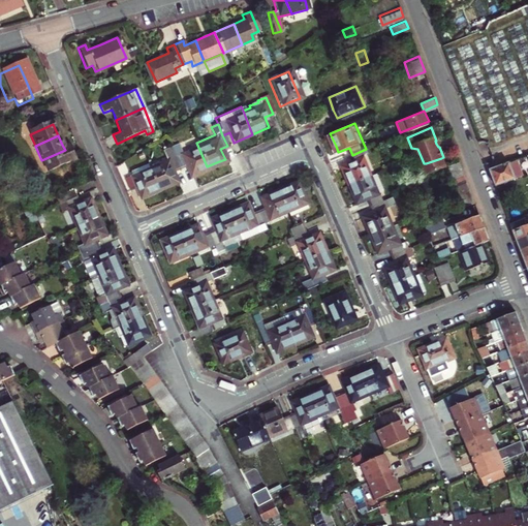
[(166,144),(177,167),(184,164),(189,175),(196,172),(207,166),(196,143),(178,150),(174,141),(166,144)]
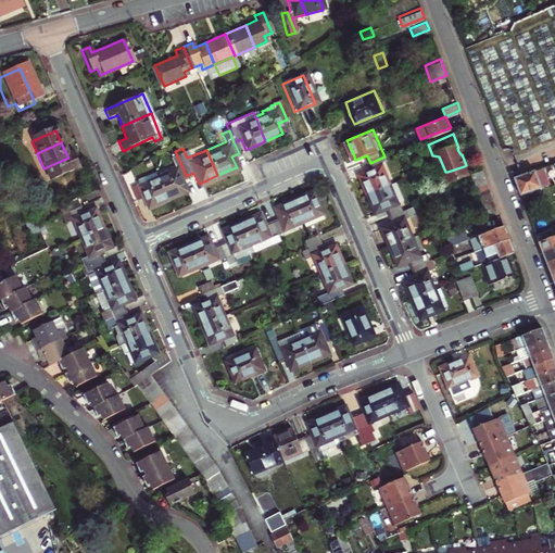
[(179,178),(186,176),(175,151),(168,154),(173,165),(153,173),(164,198),(176,192),(184,189),(179,178)]
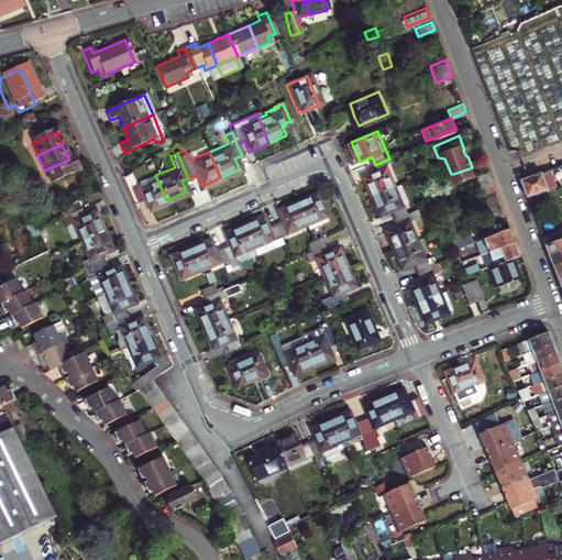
[(378,173),(366,177),(371,187),(375,196),(400,185),(397,176),(404,174),(396,156),(389,158),(375,165),(378,173)]
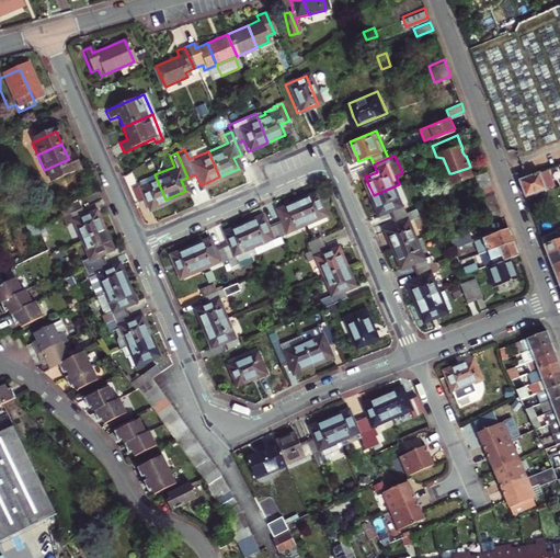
[(73,157),(69,159),(44,170),(50,185),(81,172),(73,157)]
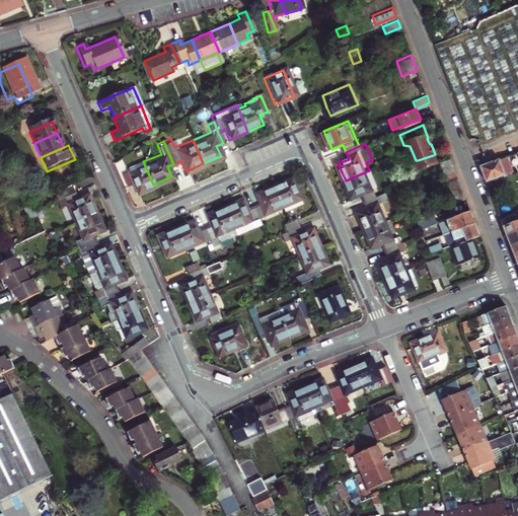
[(438,168),(441,175),(444,182),(446,190),(449,196),(452,203),(465,198),(463,191),(460,183),(458,177),(455,170),(452,163),(450,156),(447,149),(435,154),(433,155),(436,162),(438,168)]
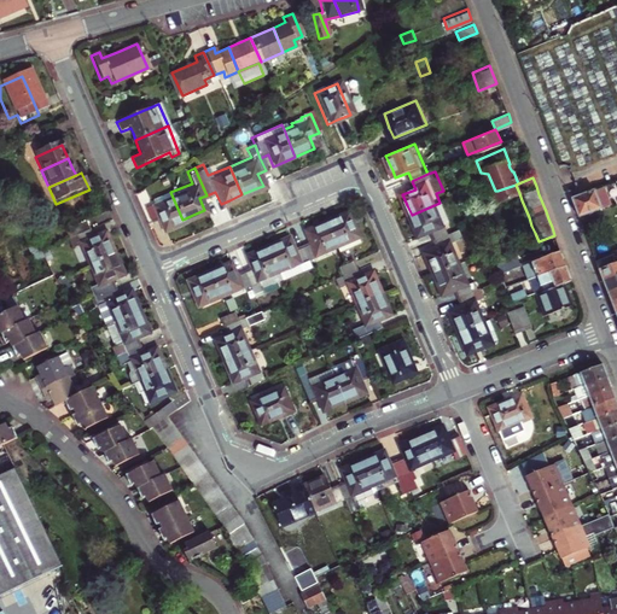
[(604,185),(572,196),(575,202),(580,214),(611,203),(604,185)]
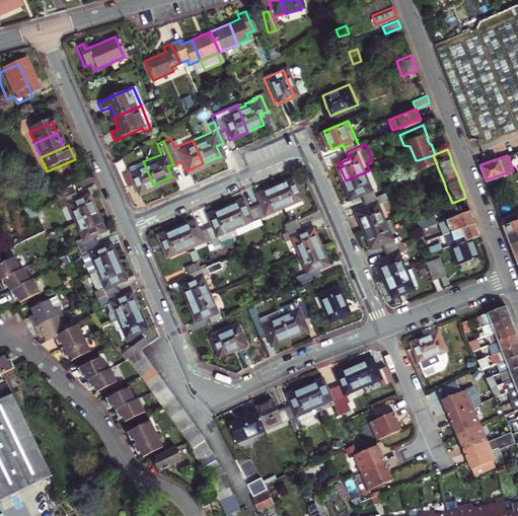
[(136,193),(153,185),(143,161),(142,158),(125,165),(126,169),(120,171),(125,185),(132,182),(134,187),(136,193)]
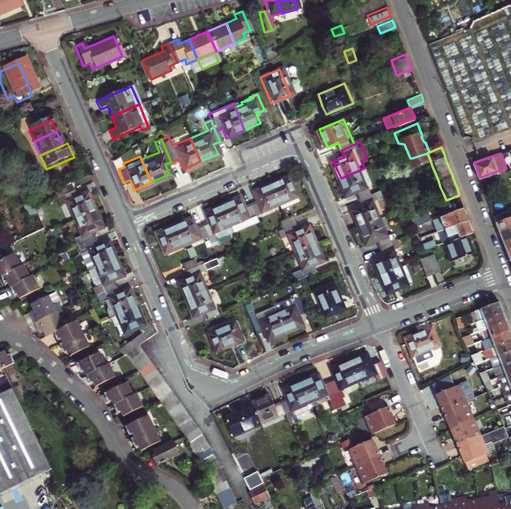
[(372,164),(364,168),(375,192),(377,191),(382,189),(372,164)]
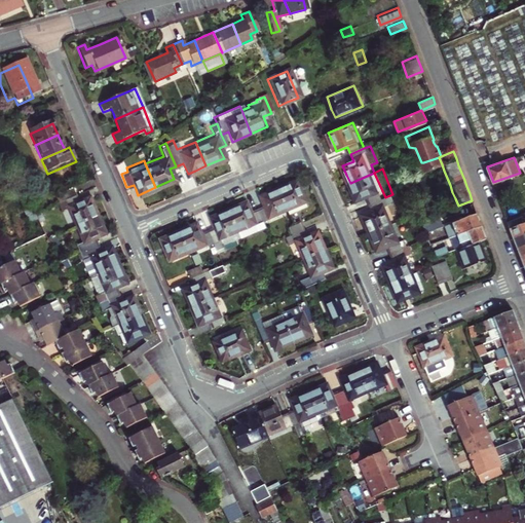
[(368,196),(371,203),(385,197),(374,173),(350,183),(354,194),(358,200),(368,196)]
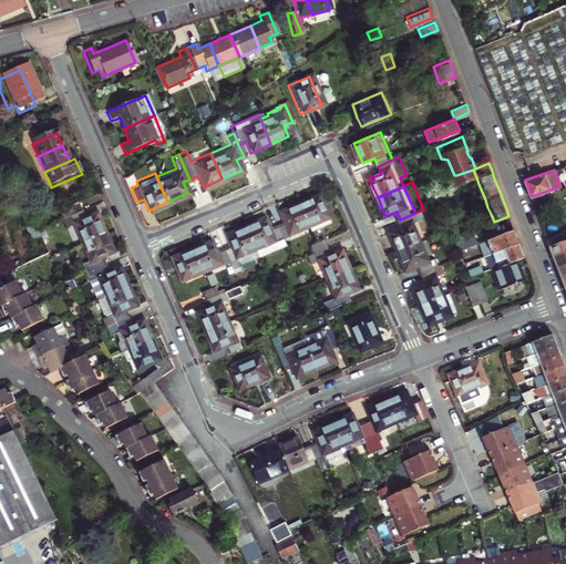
[(320,198),(300,207),(310,232),(311,235),(321,232),(319,228),(330,224),(331,224),(327,213),(320,198)]
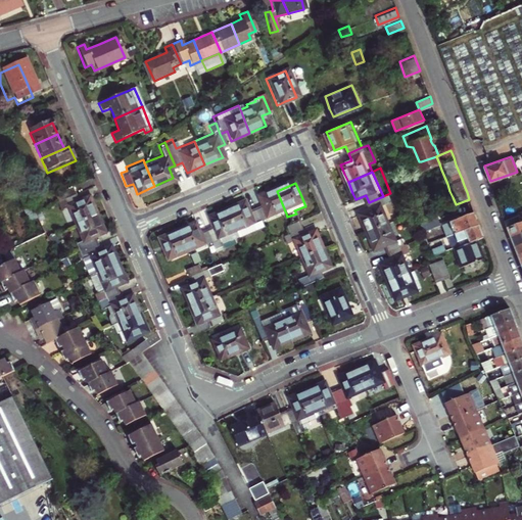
[(58,195),(58,193),(68,188),(68,186),(55,192),(56,195),(58,195)]
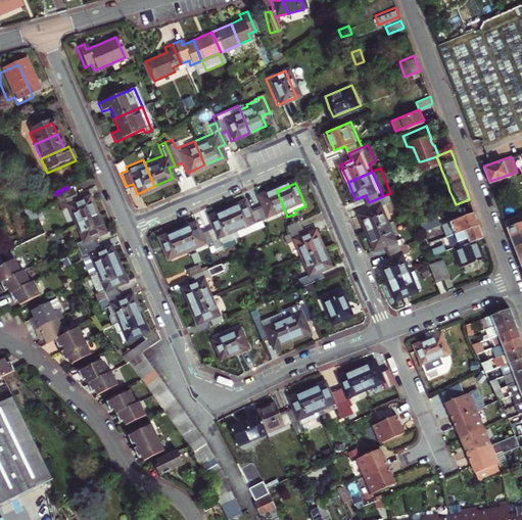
[(58,193),(58,195),(59,197),(69,191),(68,188),(58,193)]
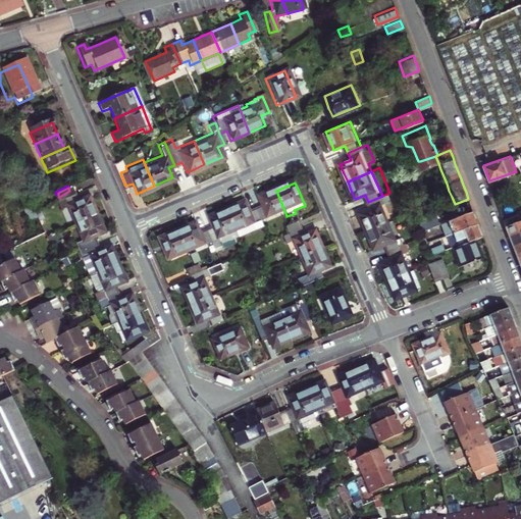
[(57,213),(63,211),(70,228),(94,217),(90,208),(87,200),(75,205),(69,191),(59,197),(57,198),(59,203),(53,205),(57,213)]
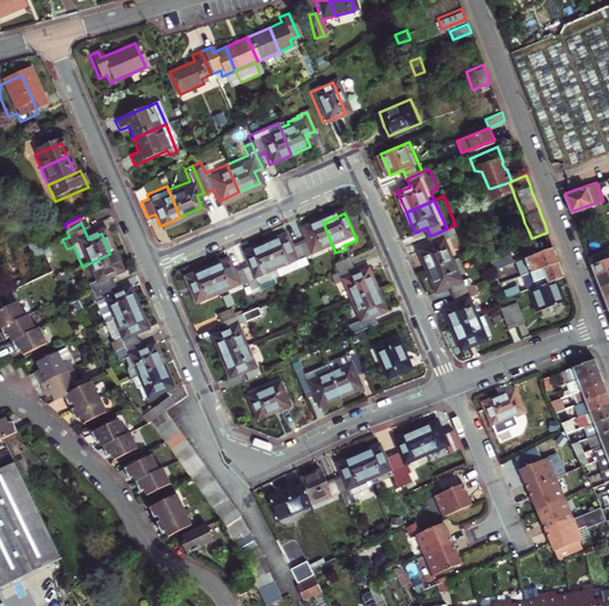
[(305,262),(334,249),(323,223),(311,227),(302,231),(308,243),(299,247),(305,262)]
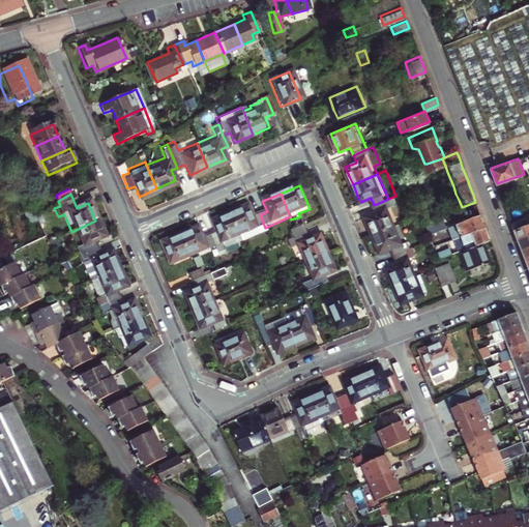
[(395,196),(390,198),(393,204),(402,201),(399,194),(397,195),(395,196)]
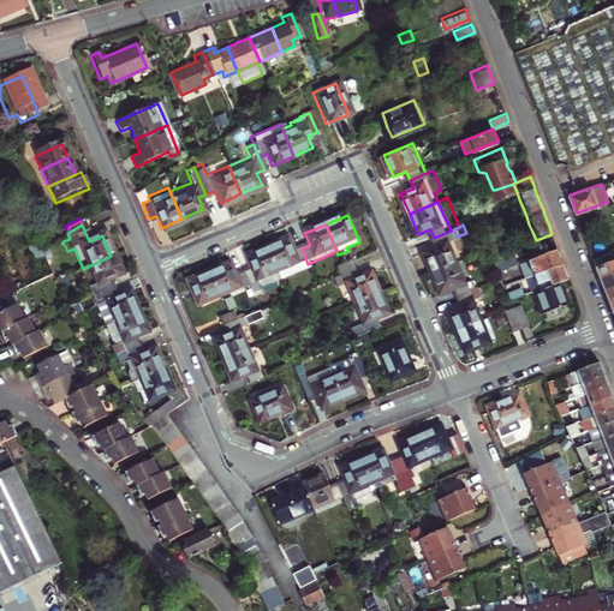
[(430,261),(434,271),(463,259),(451,231),(434,238),(437,246),(425,251),(430,261)]
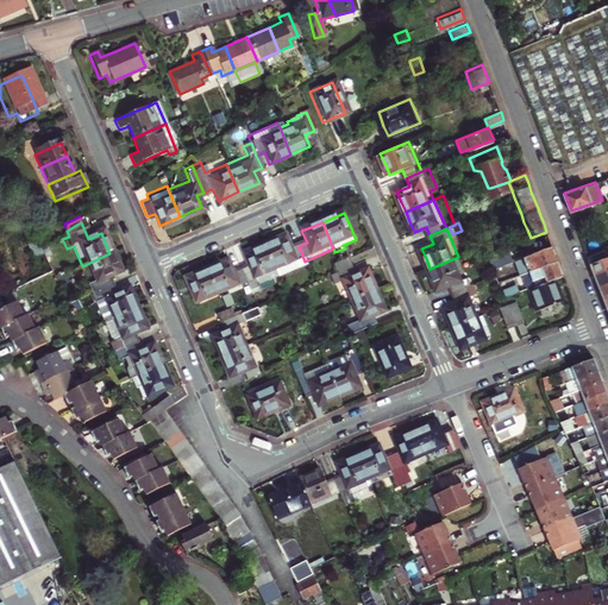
[(265,246),(280,279),(307,268),(305,262),(299,246),(290,250),(286,238),(279,240),(265,246)]
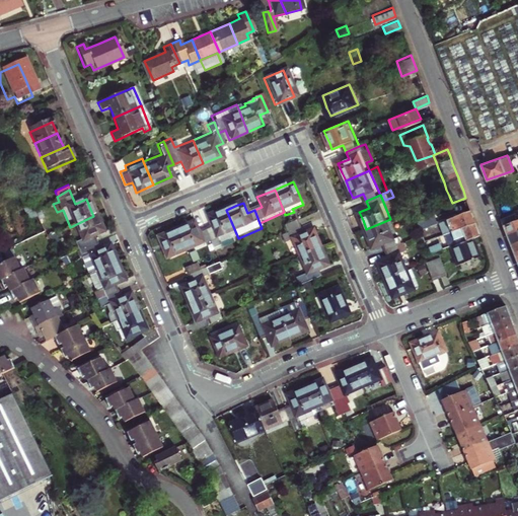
[(208,218),(212,228),(205,230),(210,243),(226,237),(229,243),(238,239),(238,238),(226,210),(216,214),(208,218)]
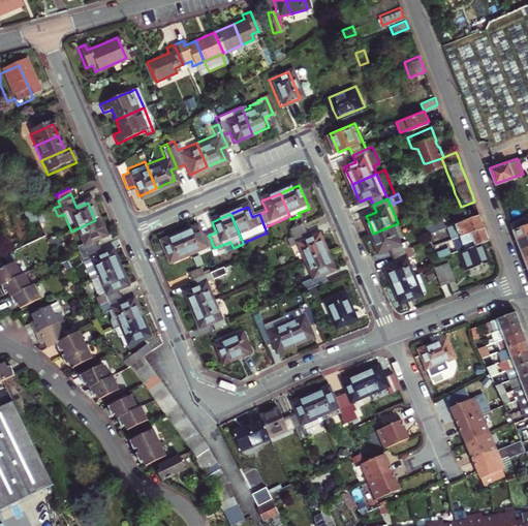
[(443,214),(424,222),(429,234),(447,226),(443,214)]
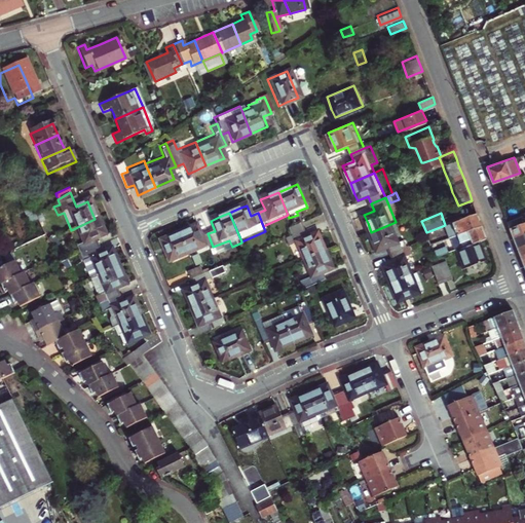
[(522,213),(508,219),(511,226),(524,221),(524,220),(524,214),(523,215),(522,213)]
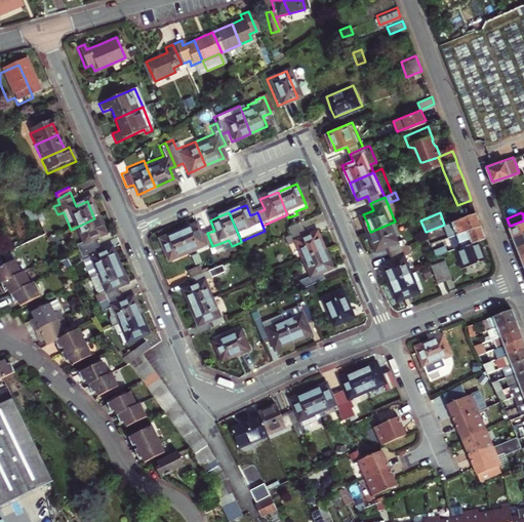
[(476,213),(445,224),(449,235),(451,235),(481,225),(479,219),(476,213)]
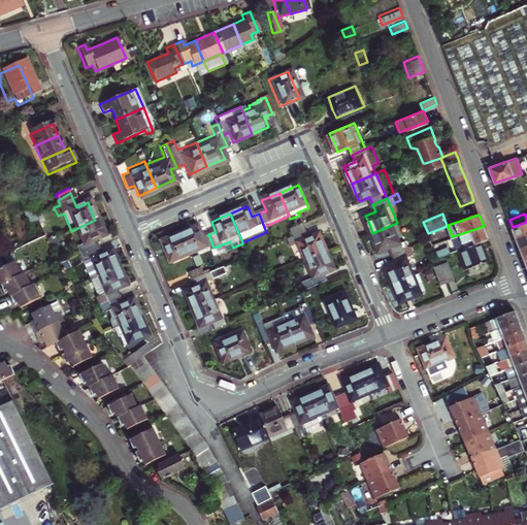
[(95,220),(71,231),(83,255),(96,249),(93,241),(102,237),(99,230),(95,220)]
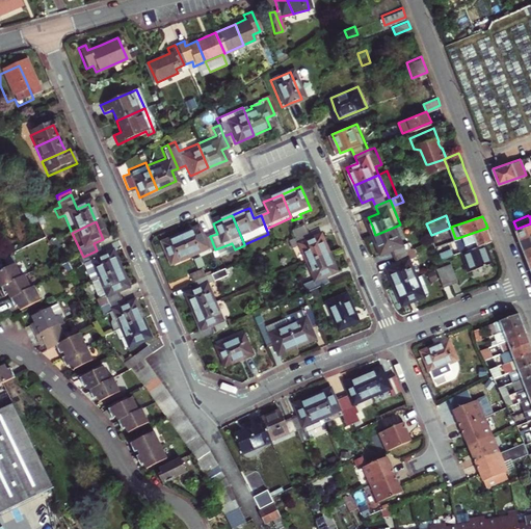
[(530,234),(530,222),(530,223),(516,229),(519,235),(520,239),(530,234)]
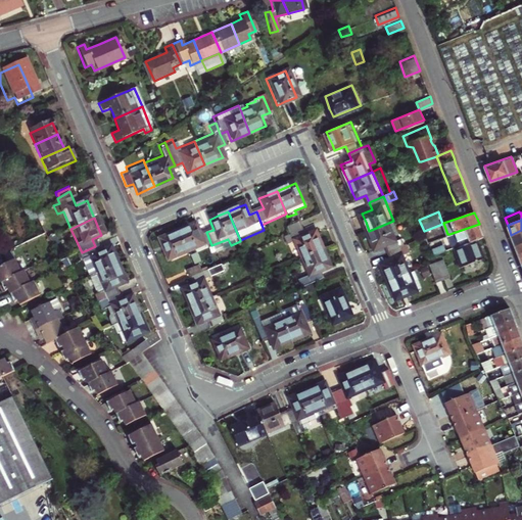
[(387,244),(390,251),(405,245),(393,221),(369,231),(374,241),(377,249),(387,244)]
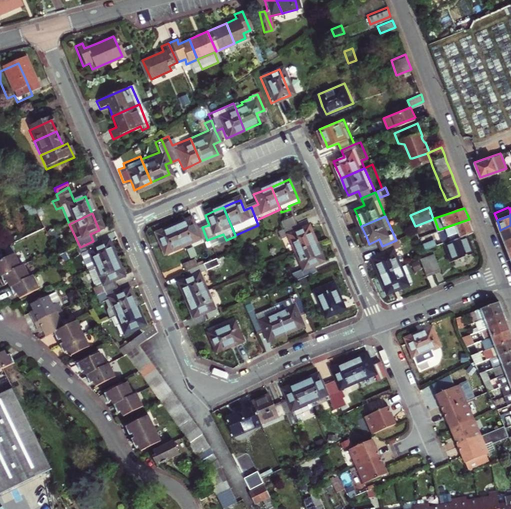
[(296,227),(293,219),(287,222),(285,222),(281,224),(284,232),(296,227)]
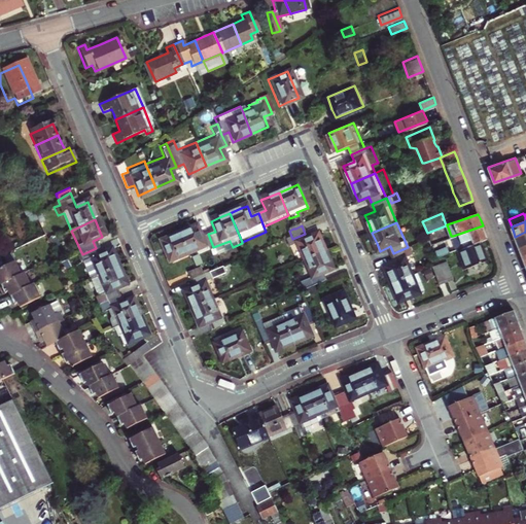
[(485,232),(483,225),(453,236),(457,248),(481,240),(487,238),(485,232)]
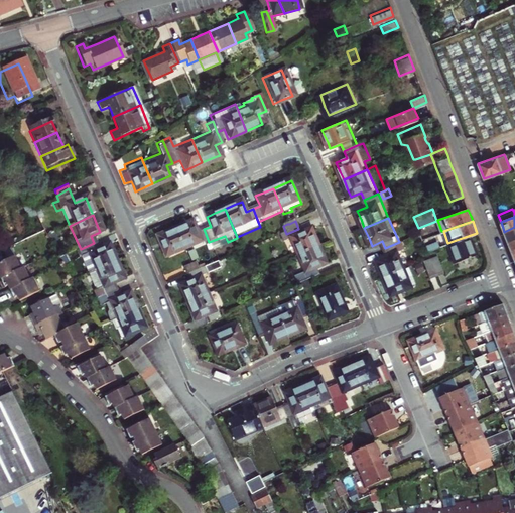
[(204,229),(197,232),(192,222),(187,225),(175,229),(185,252),(209,242),(204,229)]
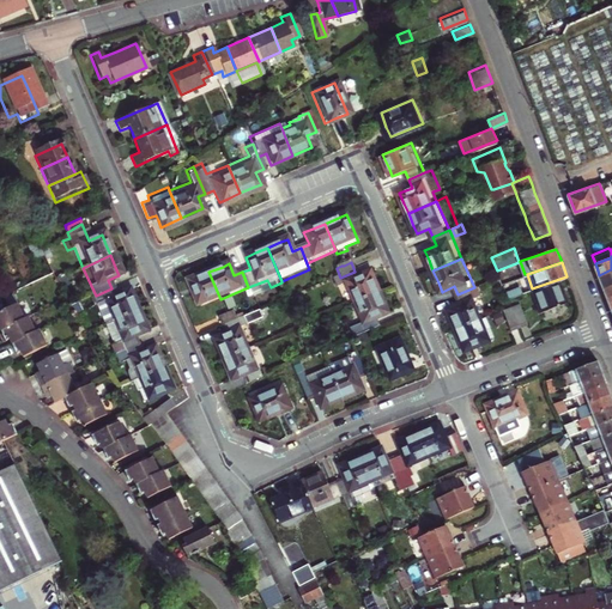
[(611,269),(599,275),(601,281),(604,286),(611,282),(611,269)]
